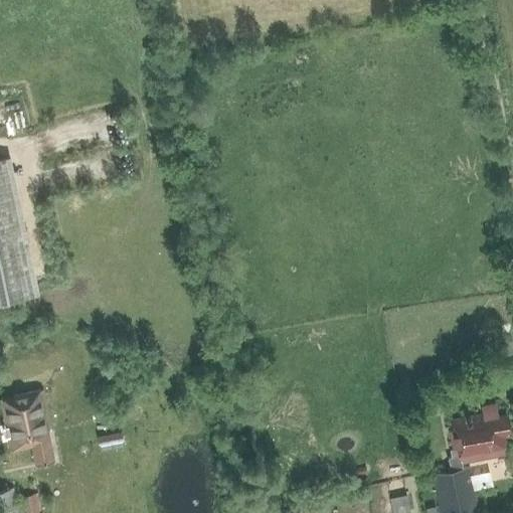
[(12,161),(0,163),(0,304),(40,297),(12,161)]
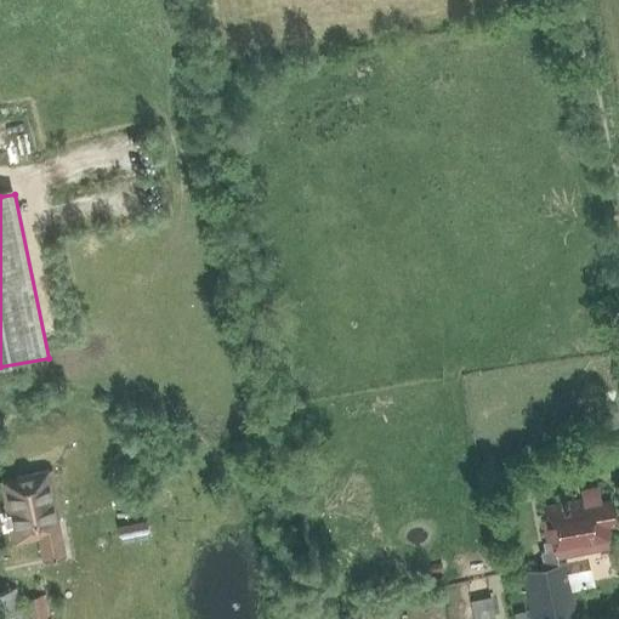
[(1,484),(13,544),(38,539),(43,561),(67,555),(58,520),(63,518),(54,472),(1,484)]
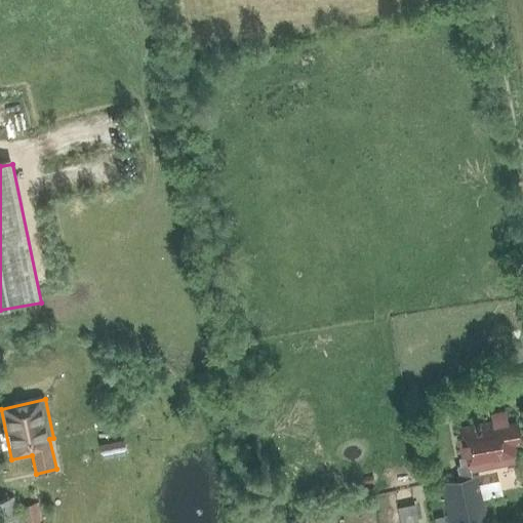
[(509,428),(507,418),(506,411),(491,414),(494,425),(463,431),(470,466),(458,468),(461,480),(441,485),(448,522),(491,522),(486,500),(504,496),(500,483),(482,487),(480,477),(473,478),(472,473),(517,464),(513,447),(521,445),(517,427),(509,428)]
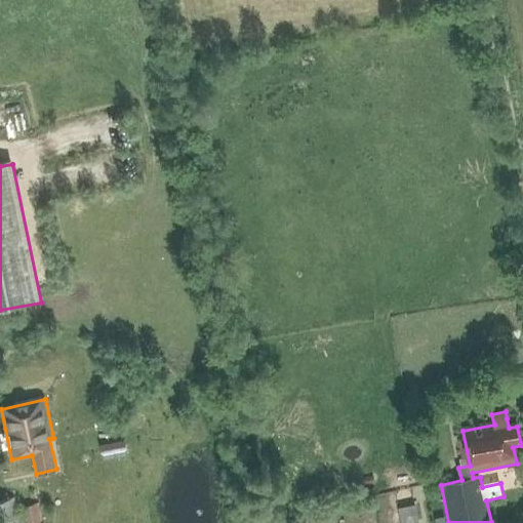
[(103,463),(128,456),(122,434),(97,440),(103,463)]
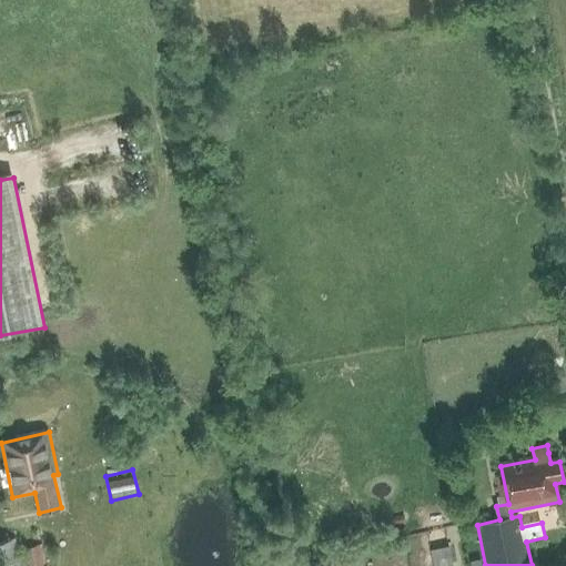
[(0,544),(0,565),(22,565),(19,552),(23,552),(21,539),(0,544)]
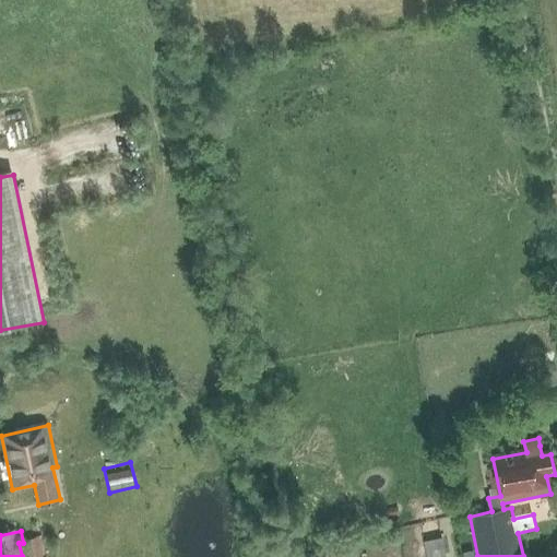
[(47,556),(43,538),(25,542),(28,556),(47,556)]
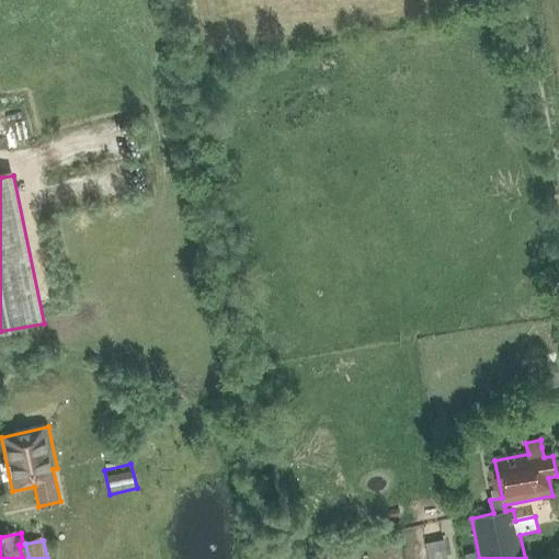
[(445,558),(441,542),(426,545),(430,558),(445,558)]
